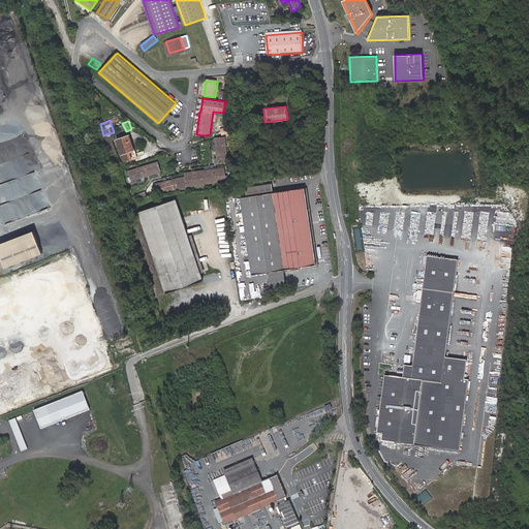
[(125,161),(138,156),(131,133),(117,138),(125,161)]
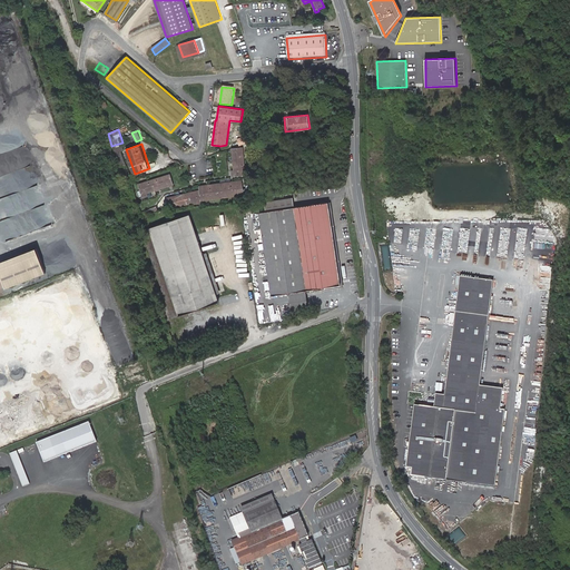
[(243,147),(232,148),(234,170),(232,170),(233,176),(245,176),(243,147)]
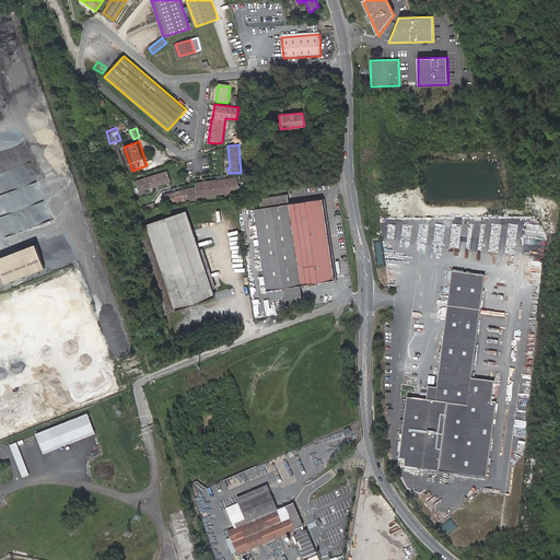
[(171,181),(167,171),(137,181),(140,193),(146,190),(146,189),(171,181)]
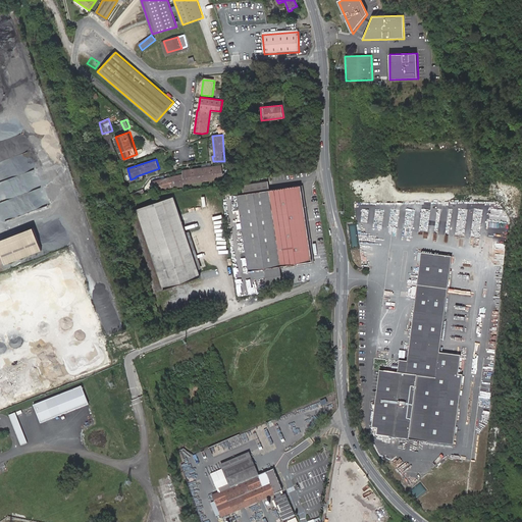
[(185,187),(185,186),(185,184),(223,178),(221,166),(184,170),(184,174),(153,183),(155,192),(172,188),(185,187)]
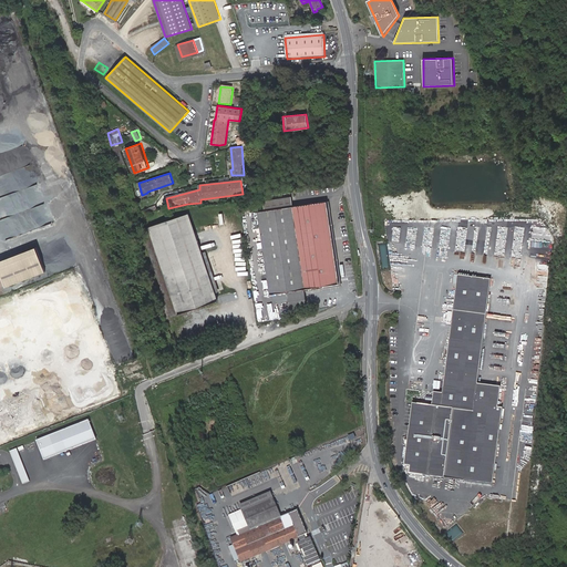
[(326,202),(257,213),(270,294),(339,284),(326,202)]
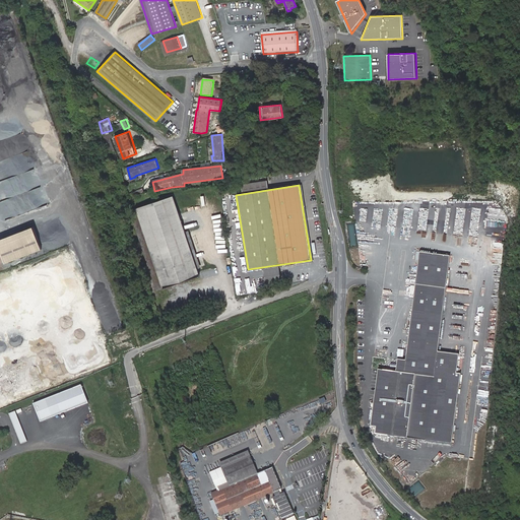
[(130,199),(141,194),(140,189),(128,193),(130,199)]
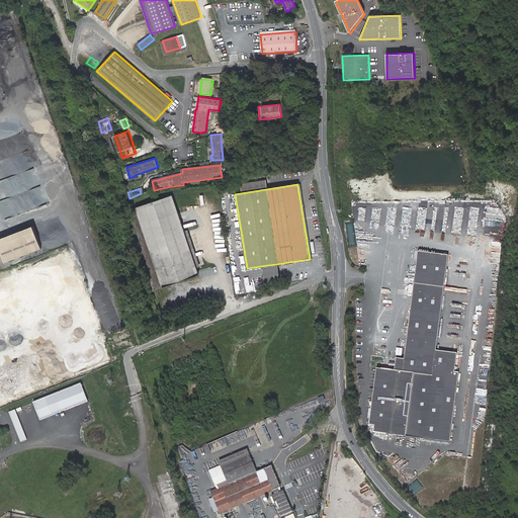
[(172,195),(136,207),(162,286),(198,275),(179,216),(172,195)]
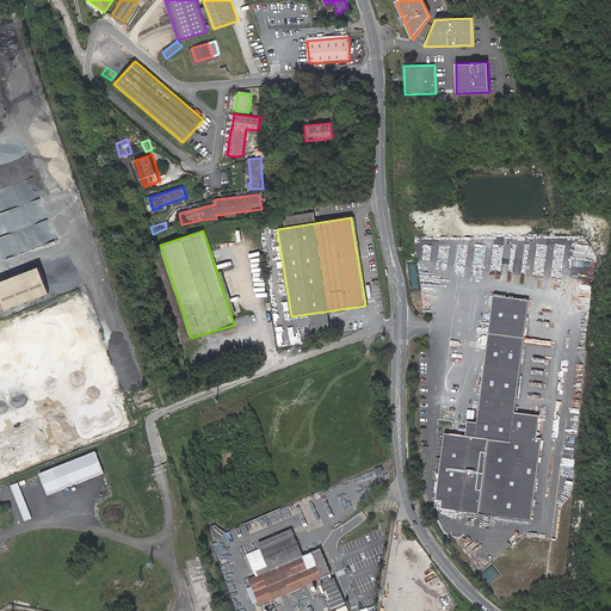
[(38,266),(0,281),(0,290),(7,310),(49,292),(38,266)]
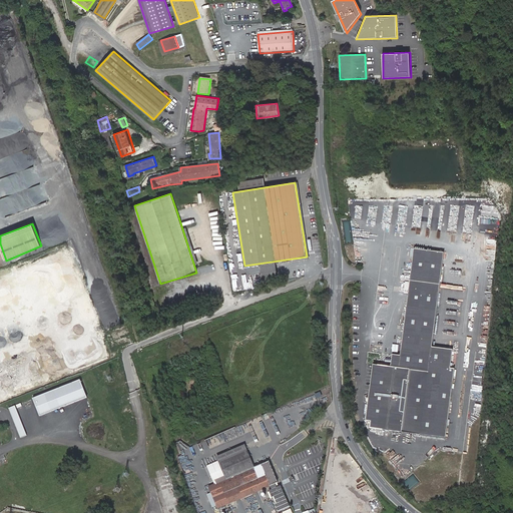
[(450,233),(449,242),(470,244),(471,235),(450,233)]
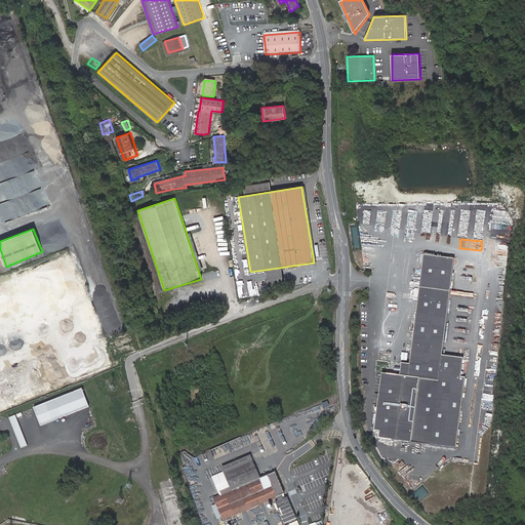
[(442,356),(454,258),(423,255),(409,364),(401,363),(400,375),(387,374),(377,438),(456,448),(468,359),(442,356)]
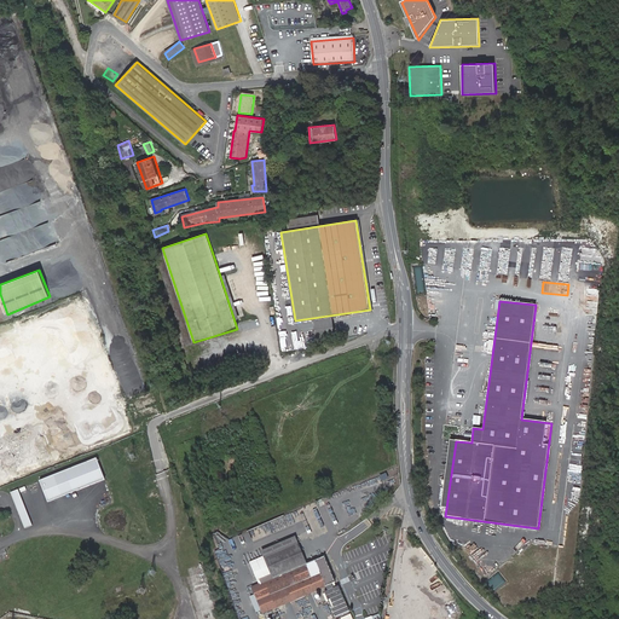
[(445,516),(456,441),(452,440),(447,475),(443,516),(445,516)]
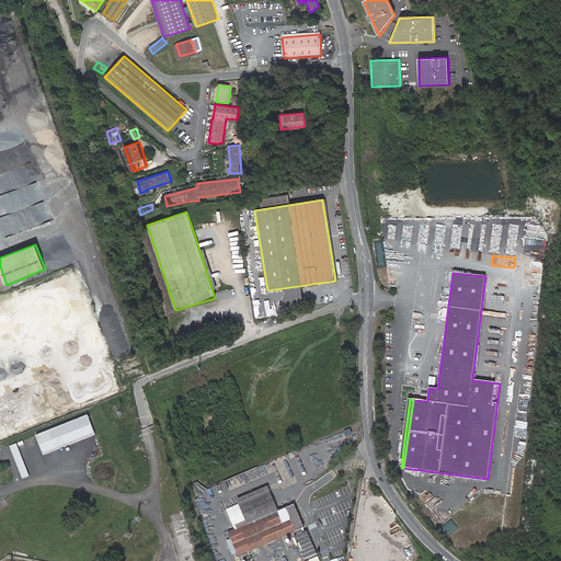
[(44,456),(94,435),(87,415),(36,436),(44,456)]
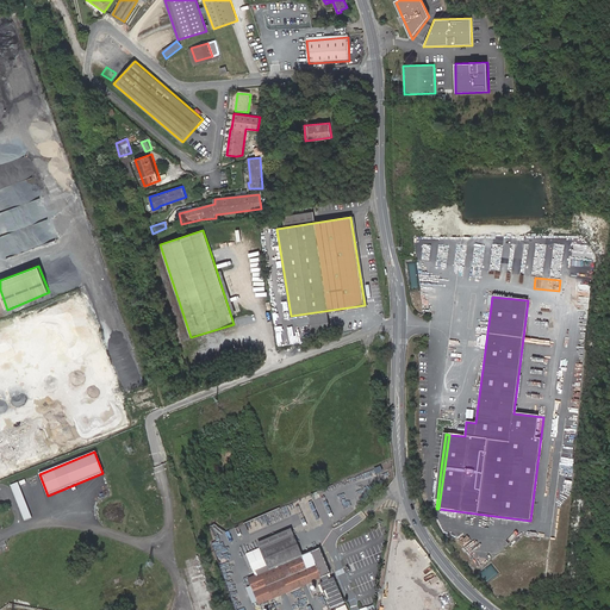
[(32,518),(18,483),(11,486),(24,521),(32,518)]
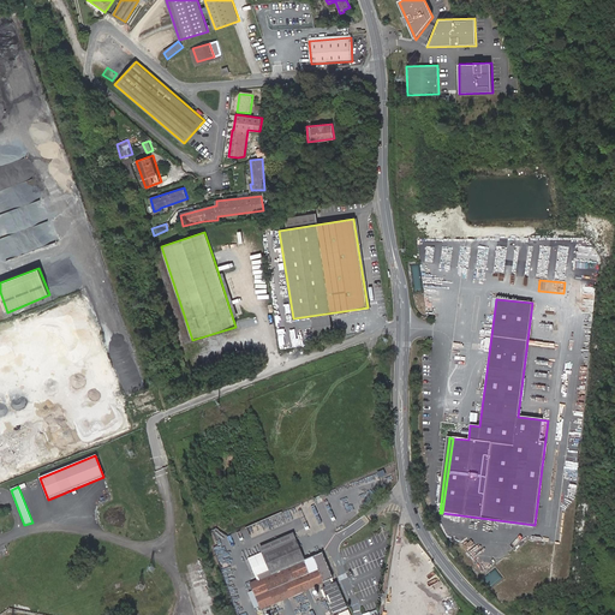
[(257,581),(251,584),(262,609),(324,584),(320,572),(312,575),(294,532),(260,547),(262,553),(248,559),(257,581)]
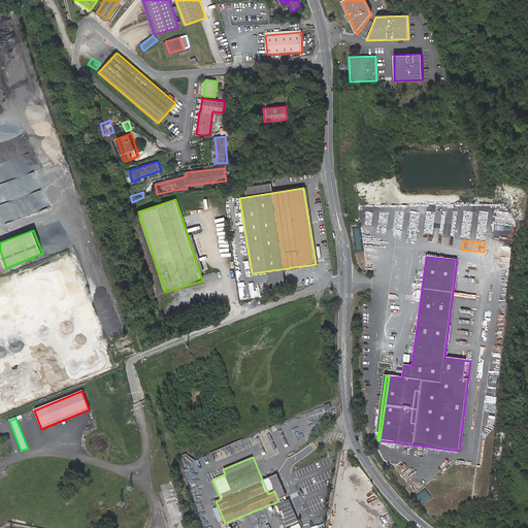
[(360,496),(375,483),(358,464),(342,479),(360,496)]
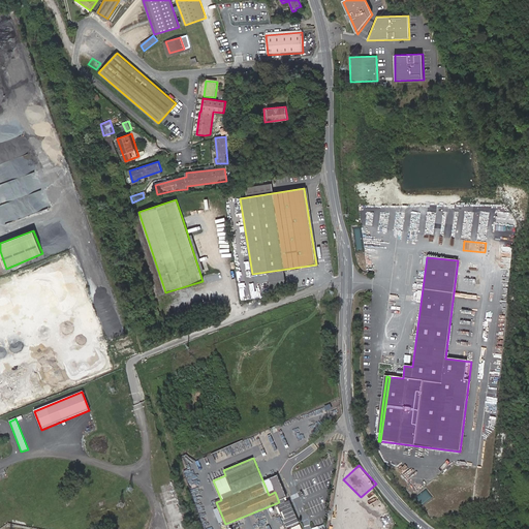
[(164,491),(173,528),(188,528),(179,488),(164,491)]
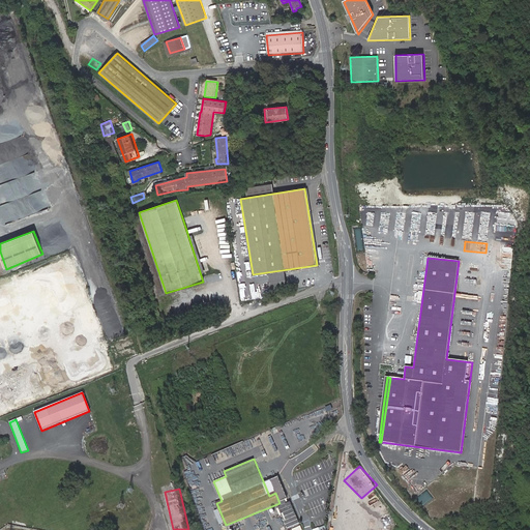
[(423,506),(433,497),(427,490),(416,499),(423,506)]
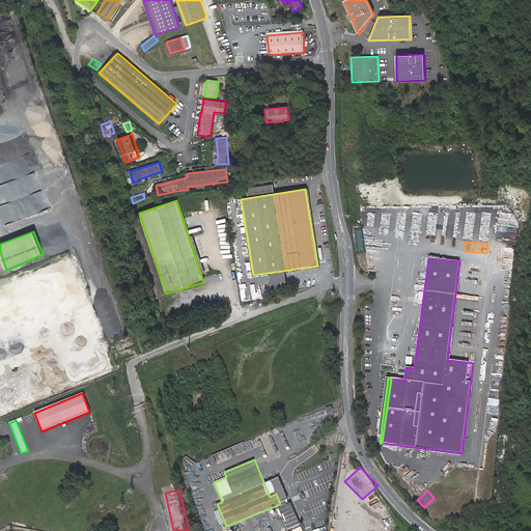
[(346,530),(366,530),(369,530),(363,510),(342,516),(346,530)]
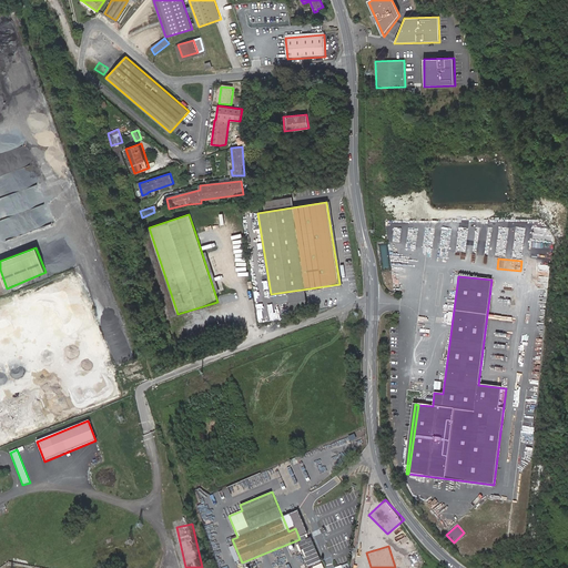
[(414,565),(421,563),(415,550),(408,553),(414,565)]
